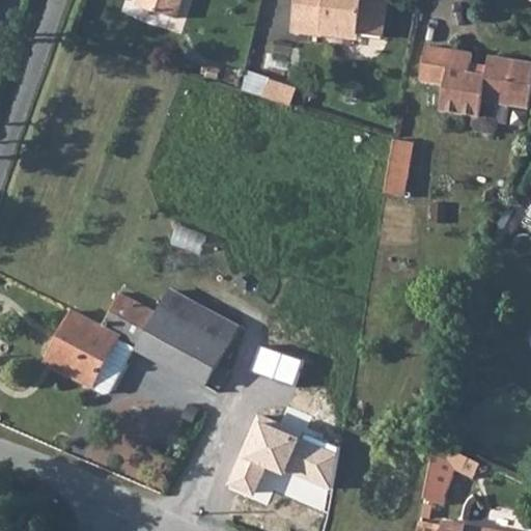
[(140,0),(139,3),(175,17),(180,0),(140,0)]
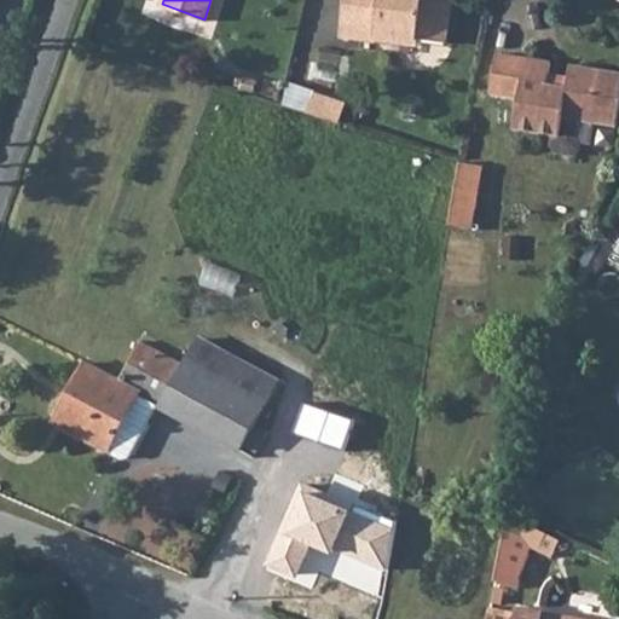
[(345,0),(340,33),(375,38),(376,30),(446,40),(452,0),(345,0)]
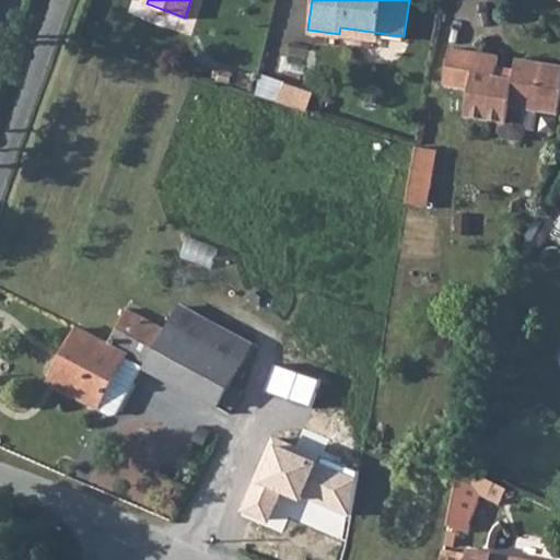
[(499,78),(500,69),(502,57),(453,49),(445,85),(473,91),(468,117),(509,125),(511,108),(533,113),(559,117),(559,67),(520,60),(517,72),(516,81),(499,78)]
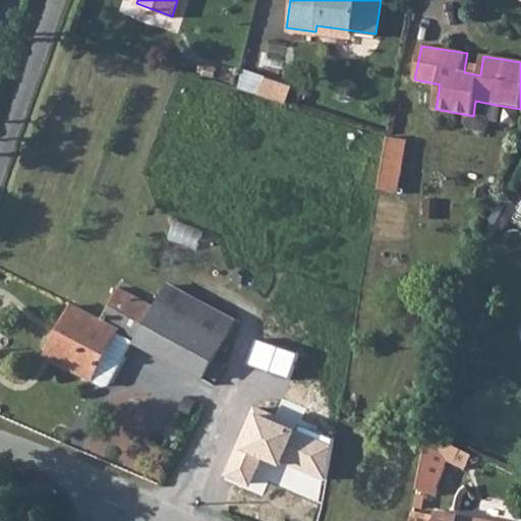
[(291,103),(296,84),(247,71),(242,91),(291,103)]
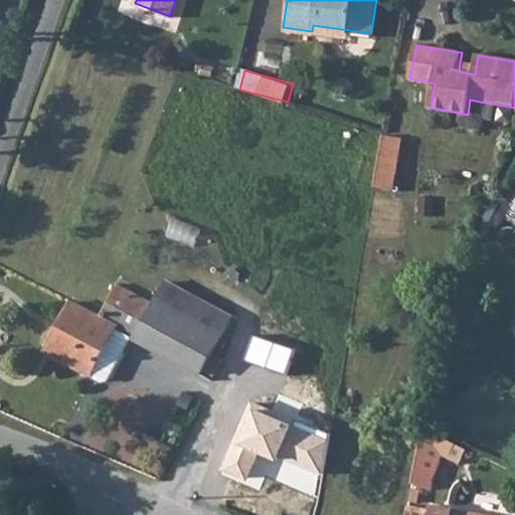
[(490,104),(470,100),(468,115),(467,119),(487,122),(490,104)]
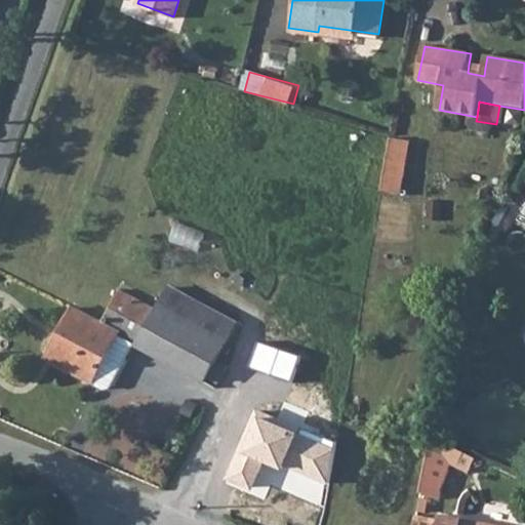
[(389,138),(379,192),(400,195),(409,143),(389,138)]
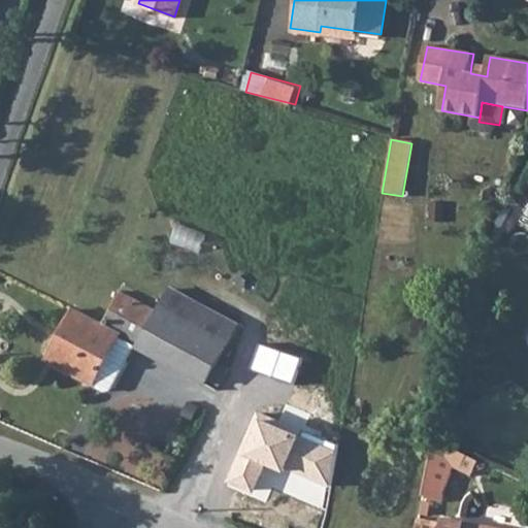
[(45,362),(92,386),(105,358),(116,338),(133,347),(213,387),(240,326),(171,289),(160,312),(117,291),(99,325),(72,310),(45,362)]
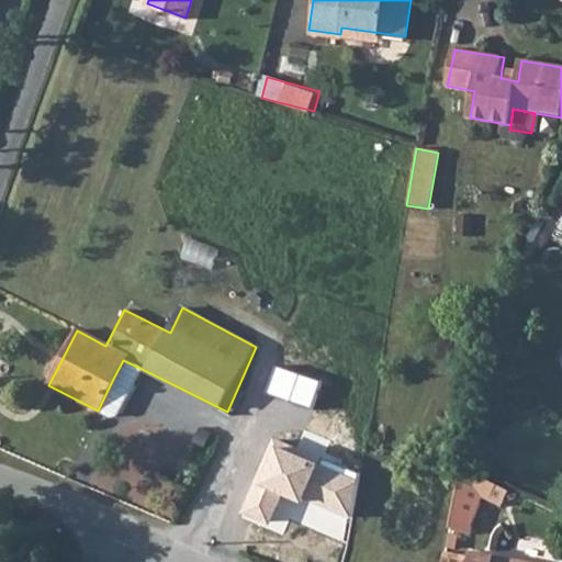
[(112,381),(98,411),(111,416),(117,416),(142,369),(123,360),(112,381)]
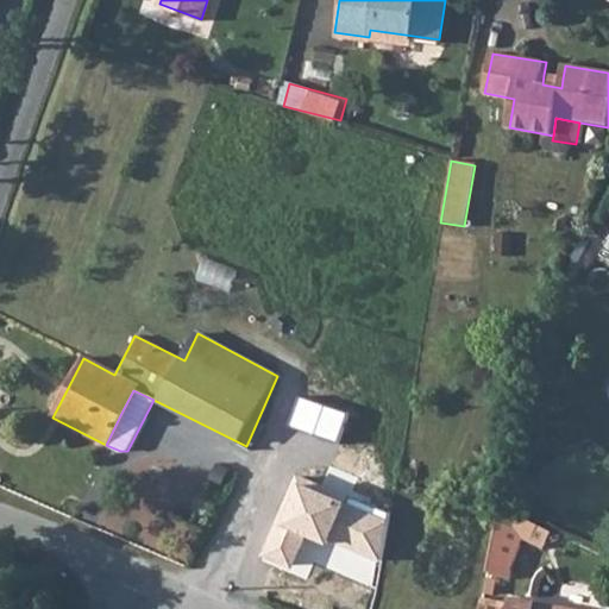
[(496,504),(484,570),(503,577),(519,537),(532,542),(541,526),(496,504)]
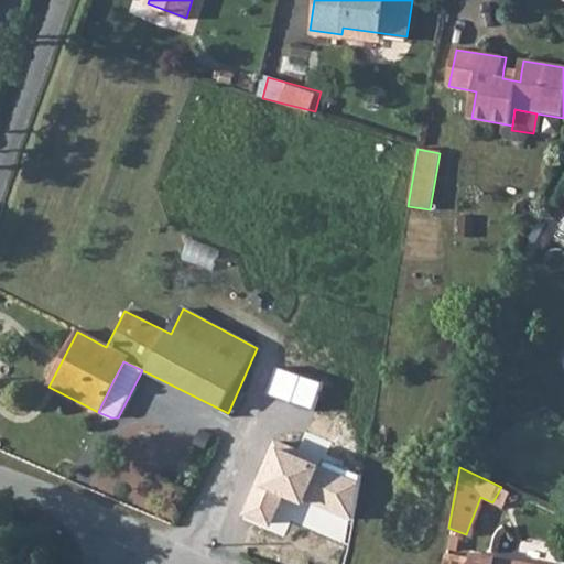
[(501,487),(492,502),(499,507),(508,490),(501,487)]
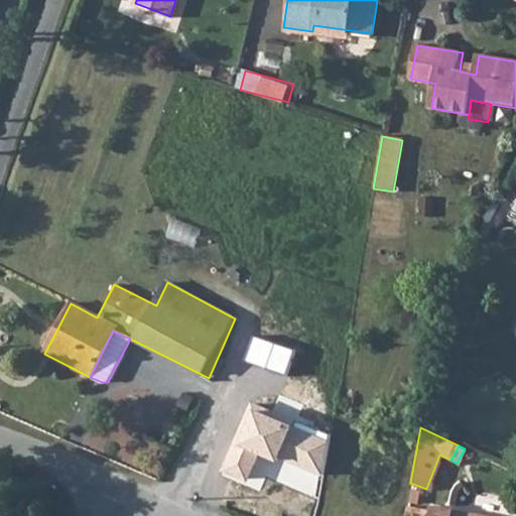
[(428,515),(480,515),(430,505),(429,511),(428,515)]
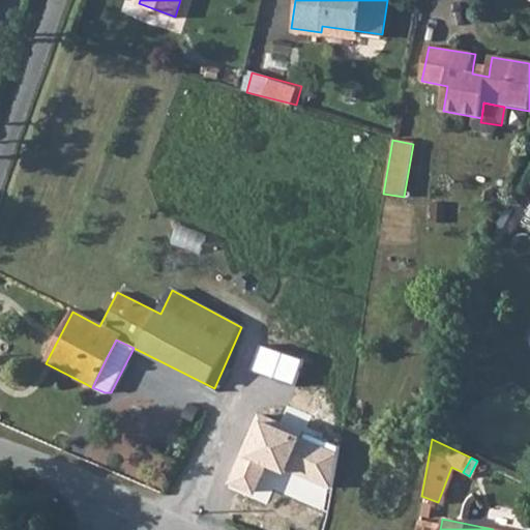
[(440,529),(441,525),(416,520),(414,529),(440,529)]
